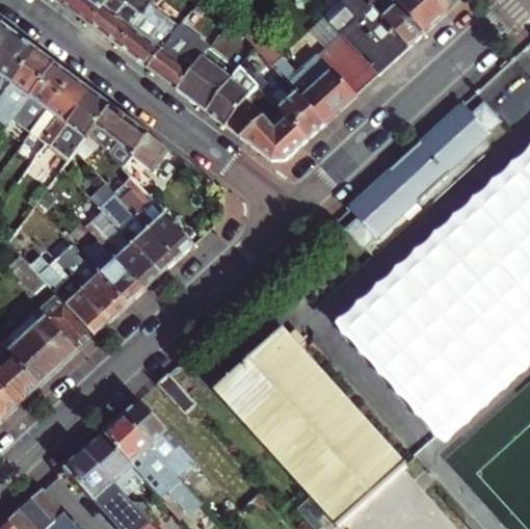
[(59,0),(87,21),(102,2),(103,0),(59,0)]
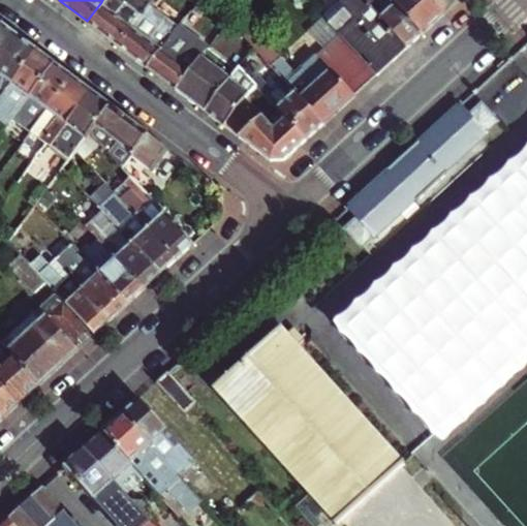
[(114,11),(101,2),(87,21),(117,42),(142,11),(127,0),(122,0),(114,11)]
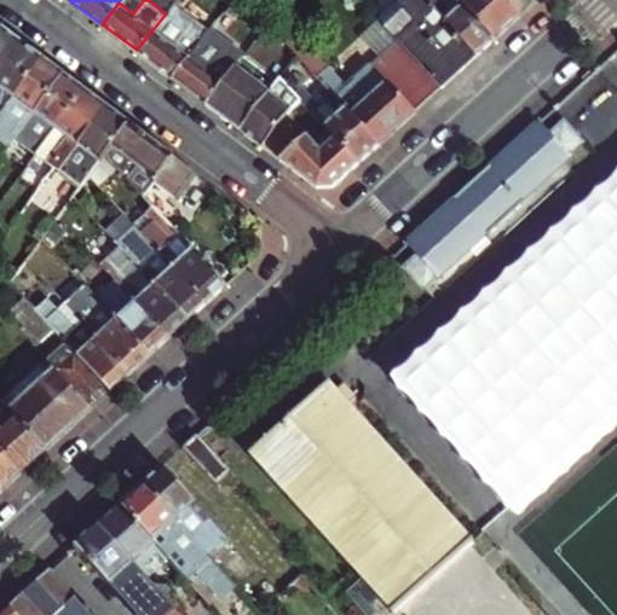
[(120,0),(119,3),(133,13),(143,0),(149,0),(166,13),(174,3),(176,0),(120,0)]
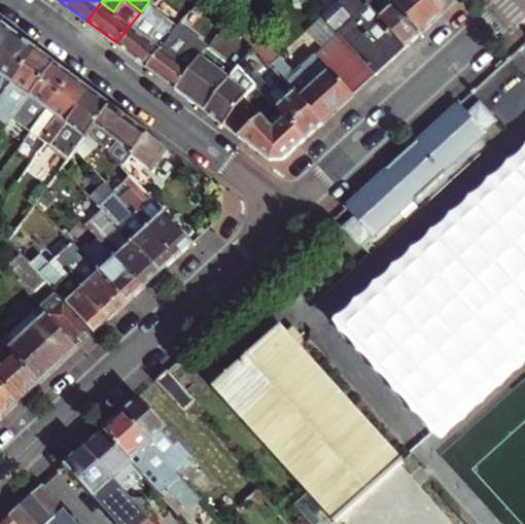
[(198,0),(193,7),(202,14),(212,1),(211,0),(198,0)]
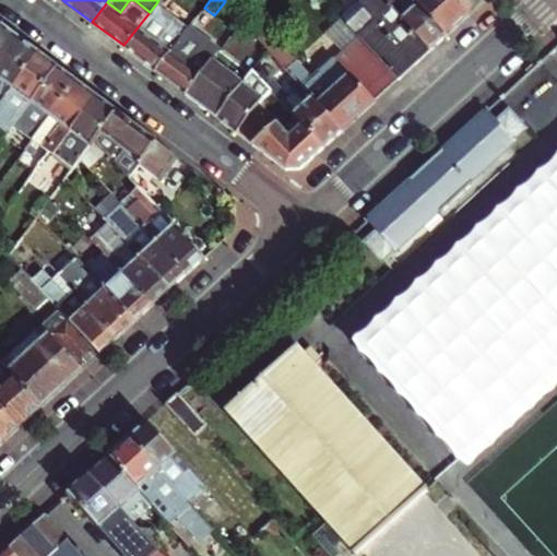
[(398,78),(429,49),(384,0),(358,0),(359,1),(342,16),(360,37),(398,78)]
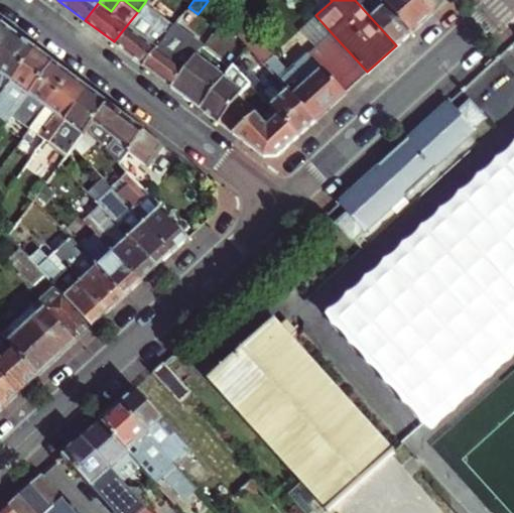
[(355,0),(396,45),(412,30),(384,0),(355,0)]
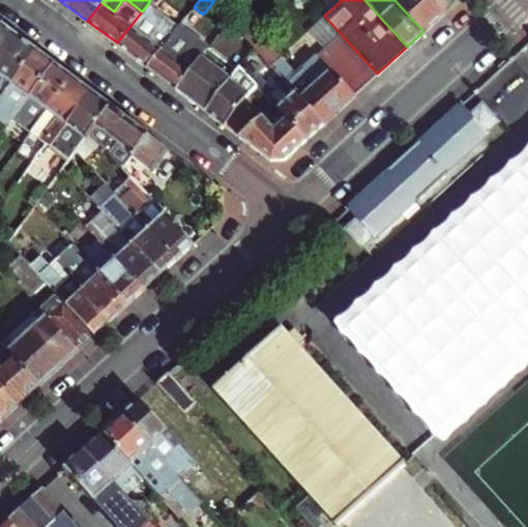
[(394,0),(423,31),(446,10),(436,0),(394,0)]
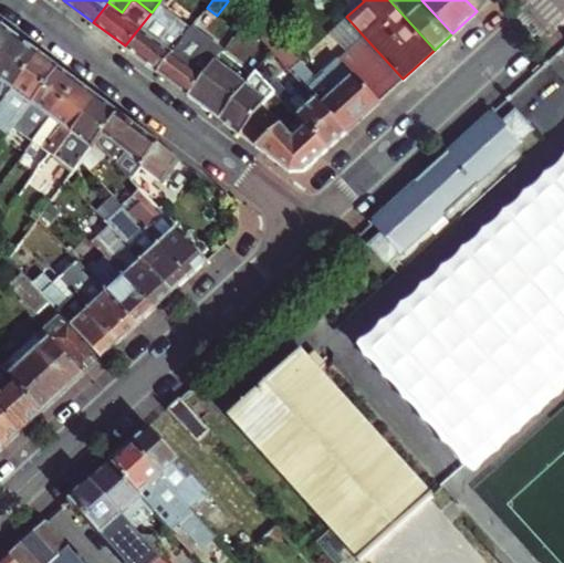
[(466,0),(477,11),(489,0),(466,0)]
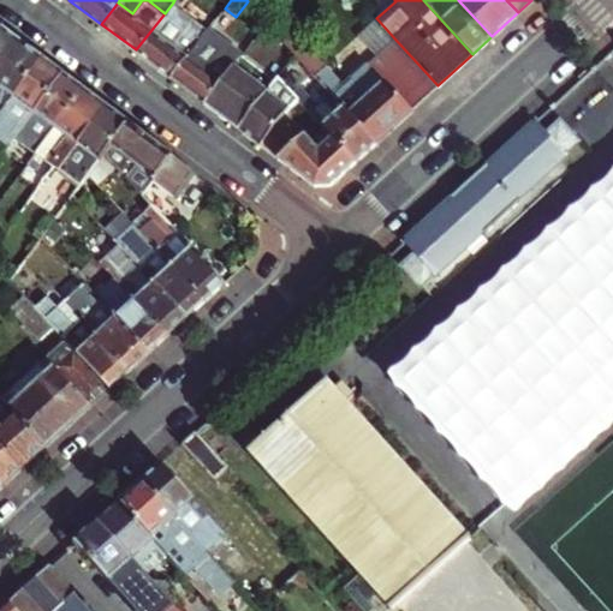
[(165,13),(136,49),(171,76),(196,45),(208,29),(173,3),(165,13)]
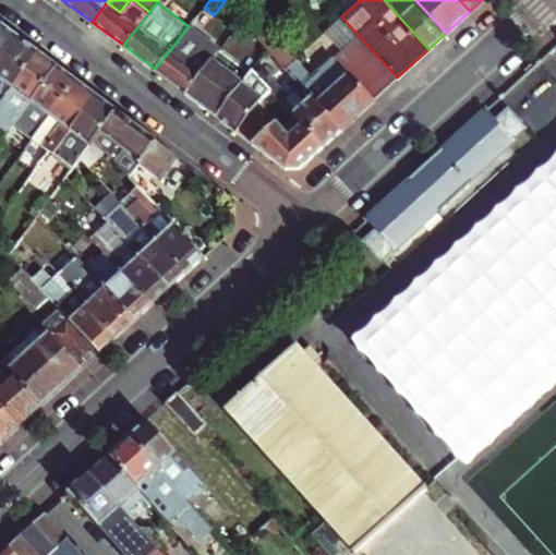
[(208,62),(224,43),(242,20),(234,12),(201,57),(208,62)]
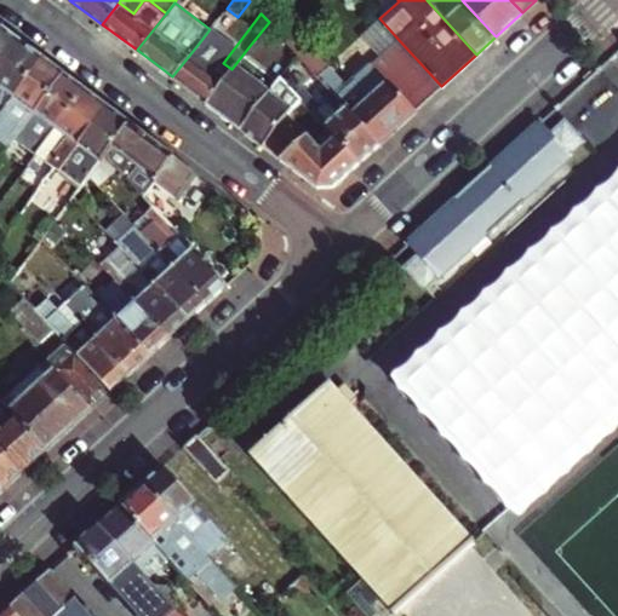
[(280,34),(333,92),(379,143),(416,110),(384,76),(367,91),(353,75),(344,82),(291,24),(280,34)]
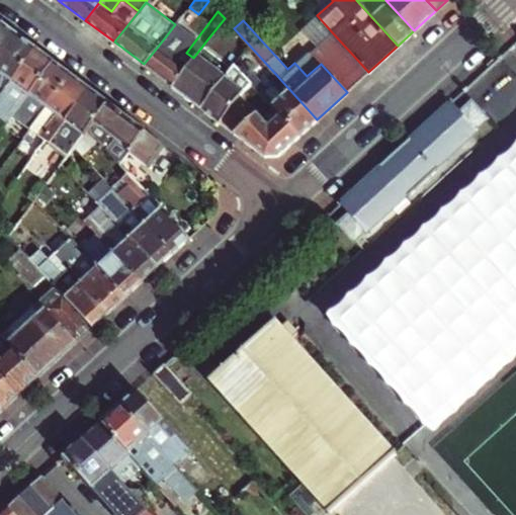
[(0,57),(17,34),(0,22),(0,57)]
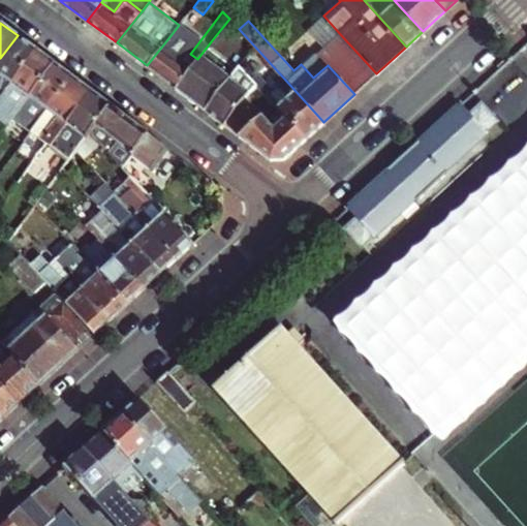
[(0,93),(34,48),(18,35),(0,58),(0,93)]
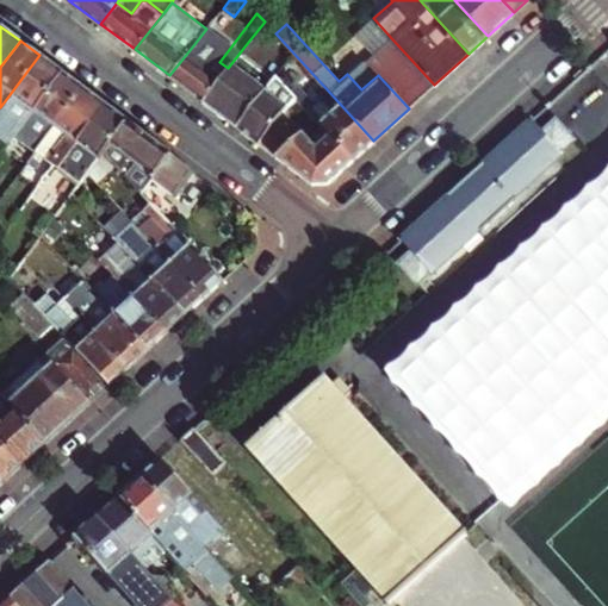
[(367,63),(378,75),(409,108),(434,85),(394,41),(367,63)]
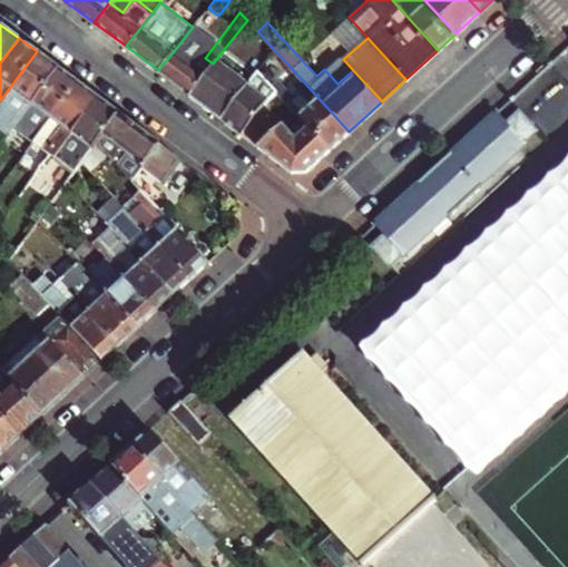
[(205,58),(182,41),(158,70),(188,94),(213,64),(205,58)]
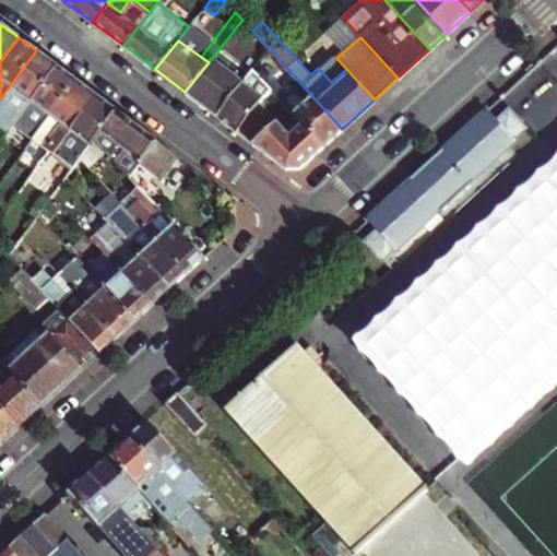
[(36,50),(0,98),(0,119),(10,127),(56,66),(36,50)]
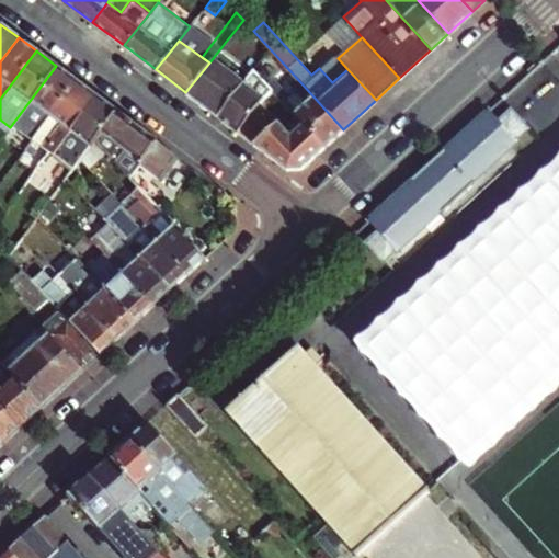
[(242,81),(251,70),(236,58),(224,73),(209,63),(185,92),(217,115),(242,81)]
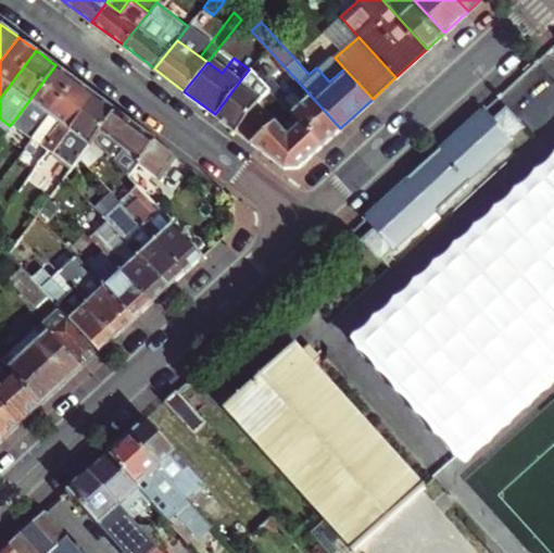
[(282,87),(257,59),(251,66),(263,79),(269,86),(275,93),(282,87)]
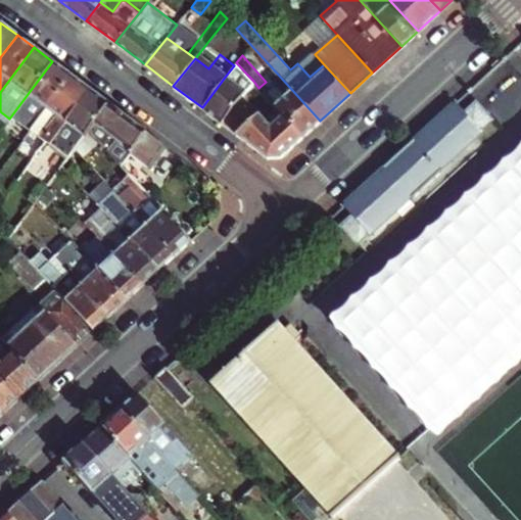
[(68,74),(52,61),(9,119),(26,131),(68,74)]
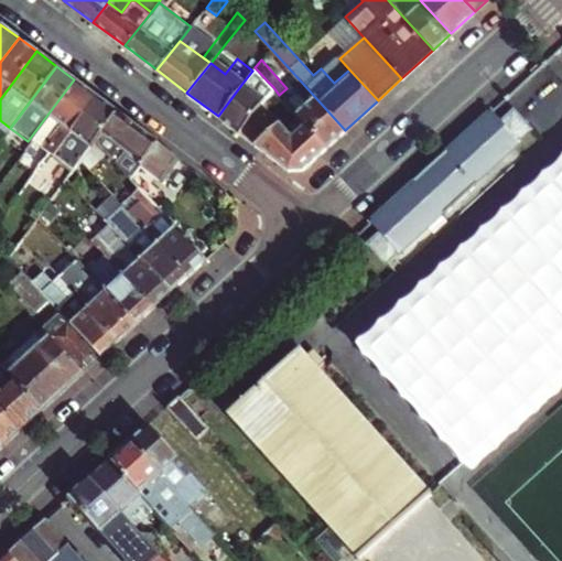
[(53,151),(95,95),(74,79),(28,141),(45,153),(50,148),(53,151)]
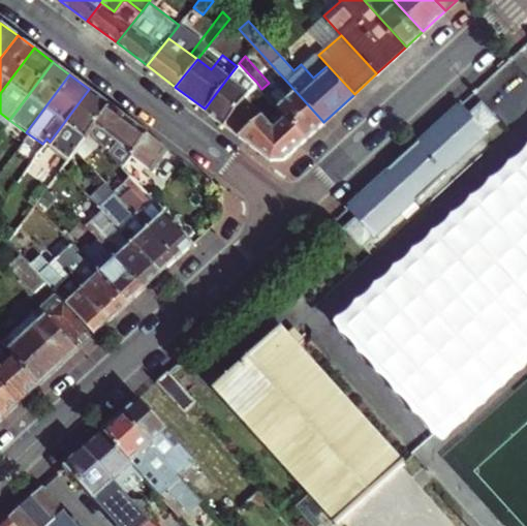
[(256,82),(250,75),(245,83),(252,87),(256,82)]
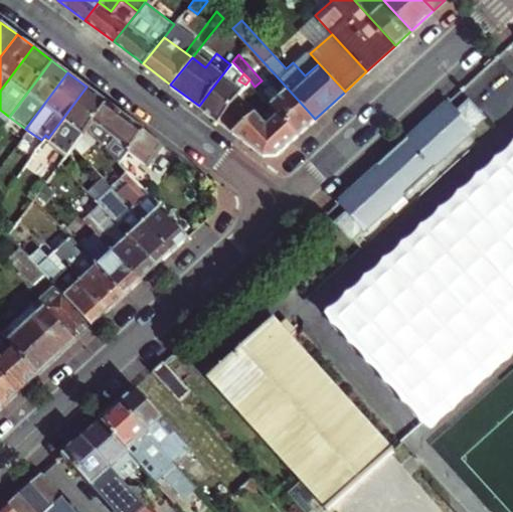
[(218,120),(241,90),(222,74),(199,106),(218,120)]
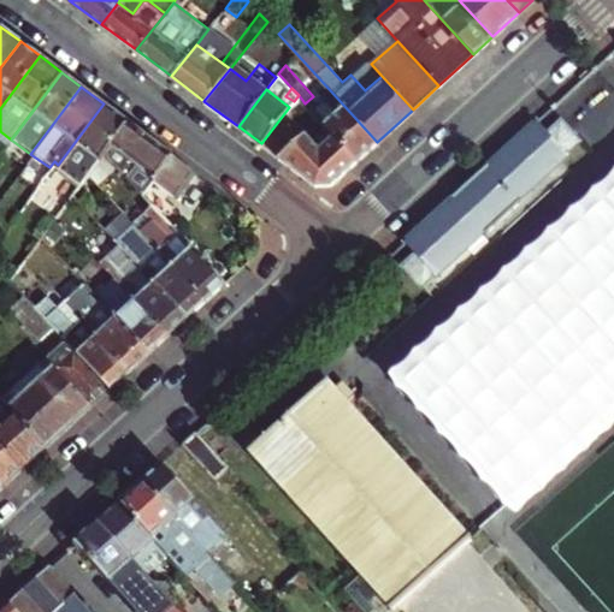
[(305,104),(324,124),(356,160),(377,142),(331,91),(319,102),(313,96),(305,104)]
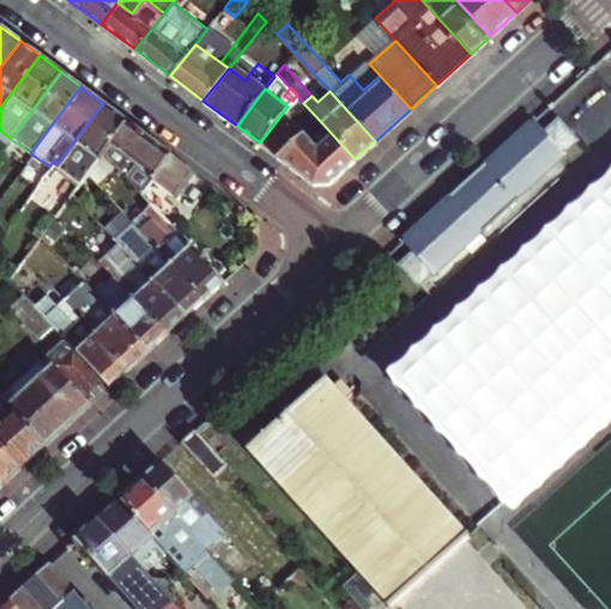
[(292,101),(288,107),(260,142),(316,183),(330,183),(355,159),(322,123),(310,135),(290,120),(303,103),(297,95),(292,101)]
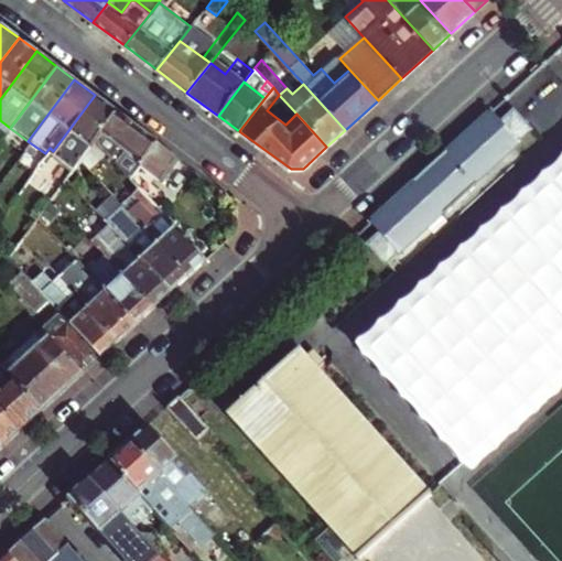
[(115,110),(95,95),(53,151),(49,157),(69,172),(80,157),(87,147),(93,141),(115,110)]
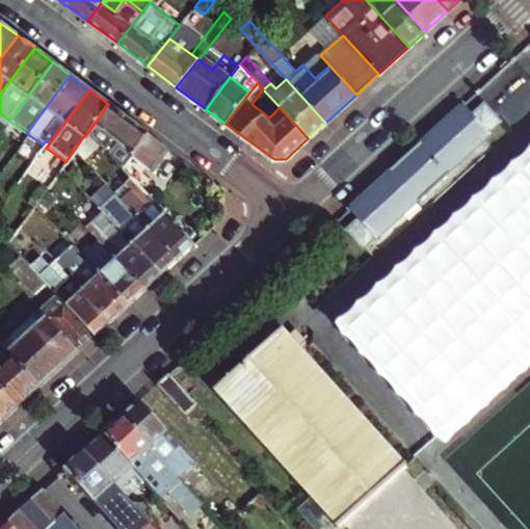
[(470,113),(460,103),(346,208),(355,217),(344,228),(361,247),(372,237),(374,239),(417,200),(419,203),(449,175),(447,172),(488,134),(486,131),(499,121),(482,103),(470,113)]
